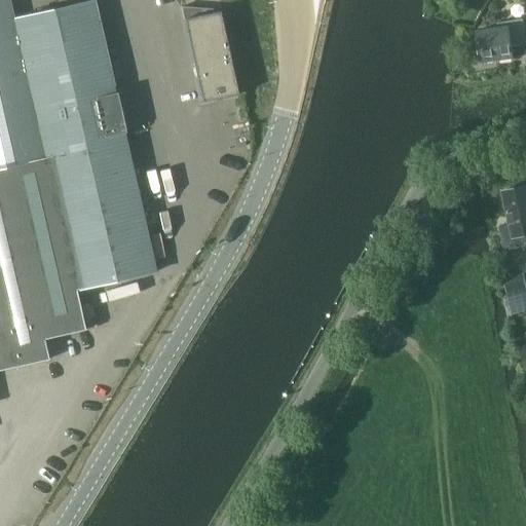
[(0,0),(0,370),(48,359),(43,339),(85,330),(76,290),(156,270),(94,0),(13,19),(8,0),(0,0)]
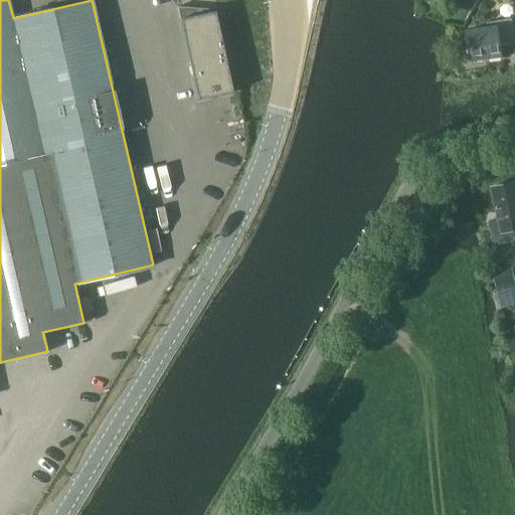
[(180,19),(198,99),(232,93),(215,12),(180,19)]
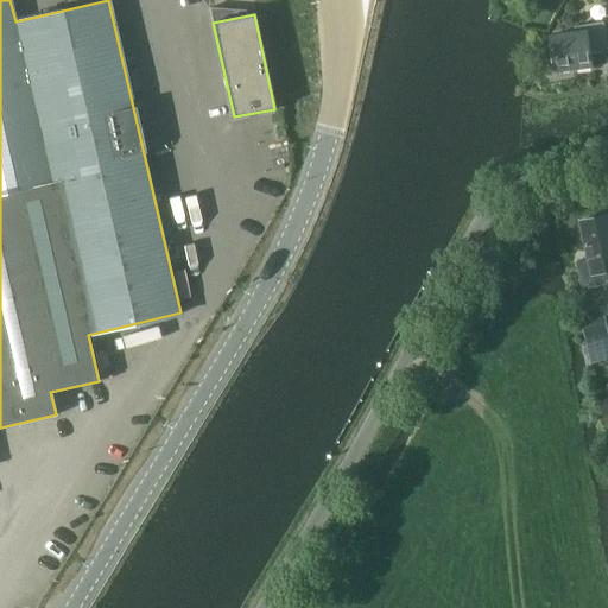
[(558,73),(596,67),(594,54),(607,51),(607,35),(606,21),(588,24),(589,30),(552,36),(558,73)]
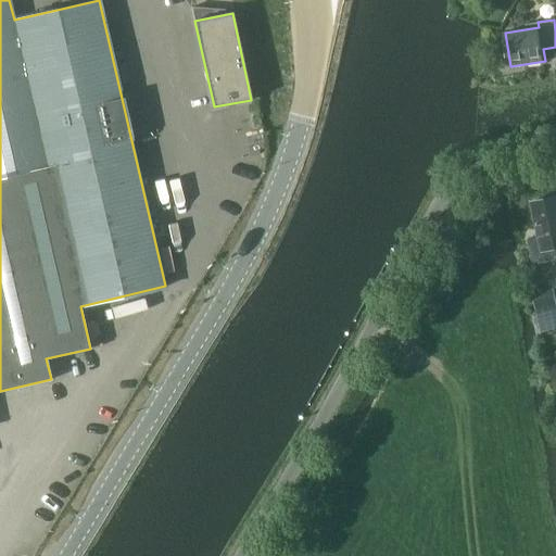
[(539,236),(528,239),(534,265),(545,263),(543,252),(555,249),(555,197),(532,202),(539,236)]
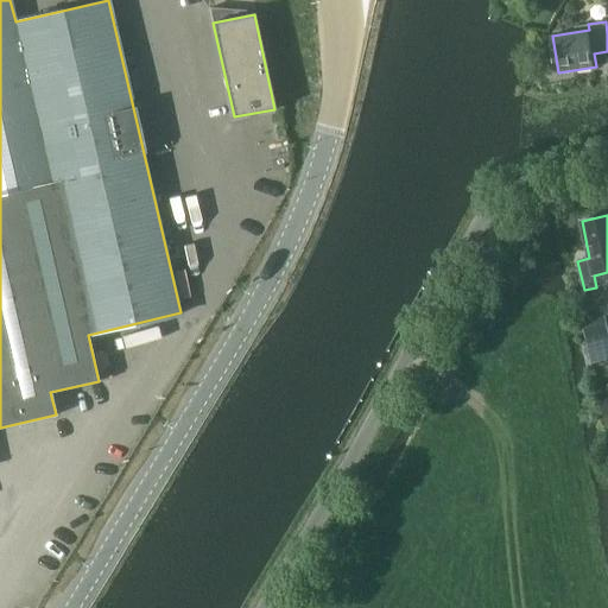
[(588,341),(607,335),(607,318),(607,315),(583,321),(588,341)]
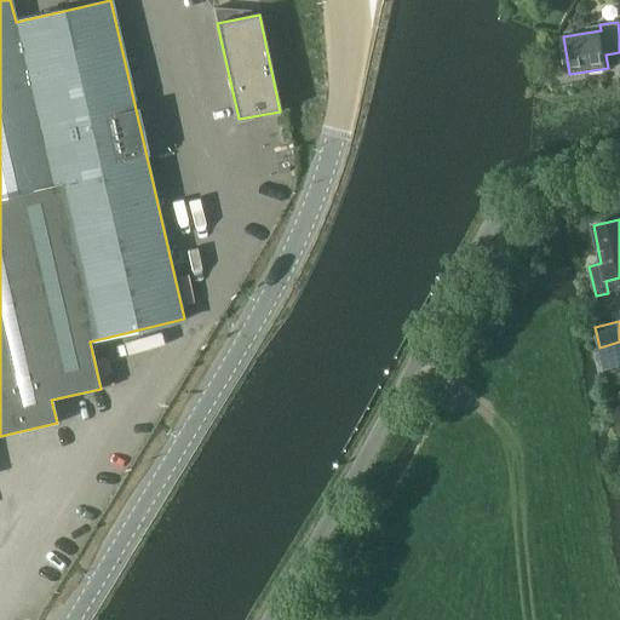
All buildings are outlined.
